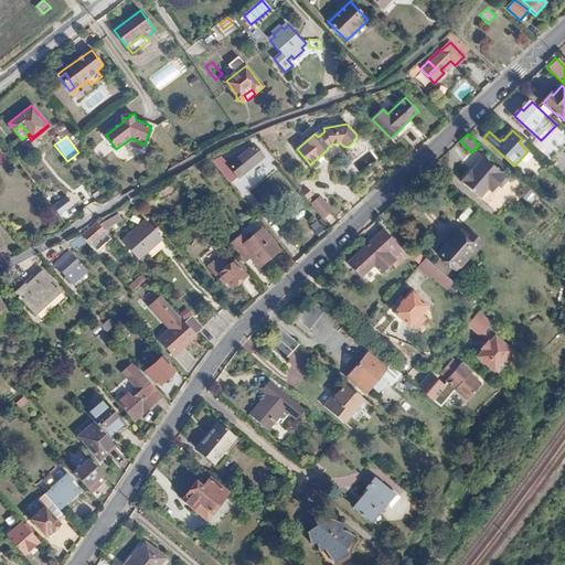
[(131,138),(124,144),(128,149),(132,146),(142,149),(145,145),(131,138)]
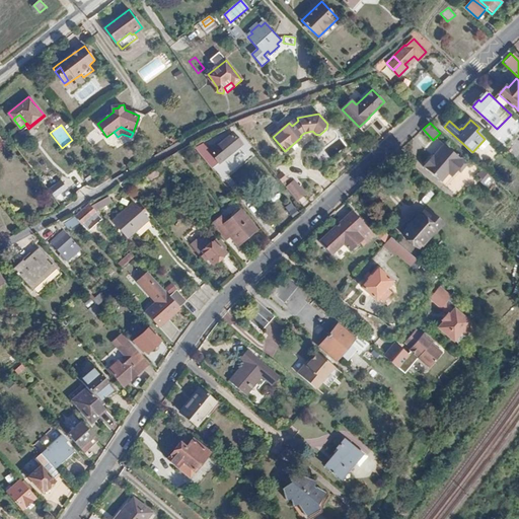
[(191,144),(209,165),(239,141),(230,131),(207,148),(201,140),(191,144)]
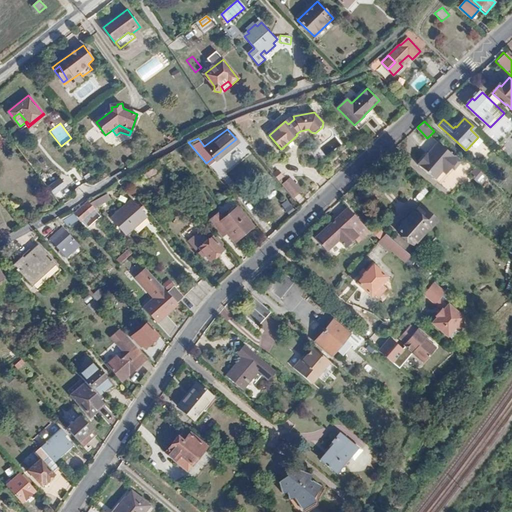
[(511,134),(498,144),(505,154),(511,148),(511,134)]
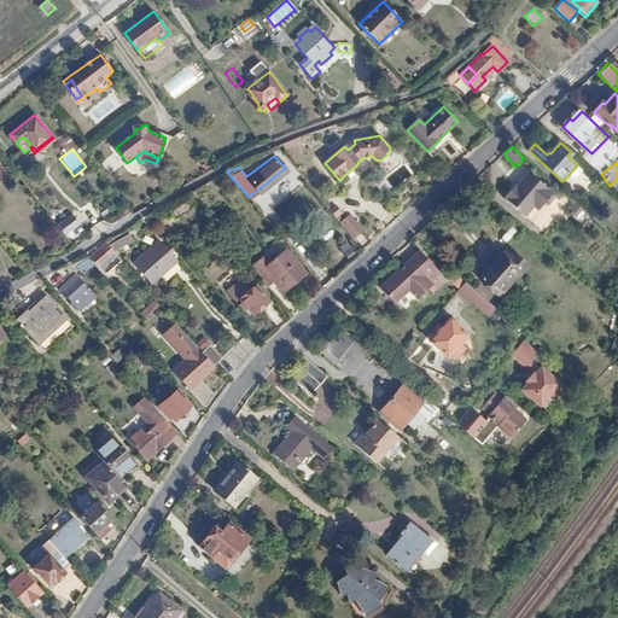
[(517,186),(536,203),(534,205),(537,209),(544,202),(547,204),(557,194),(529,170),(517,186)]
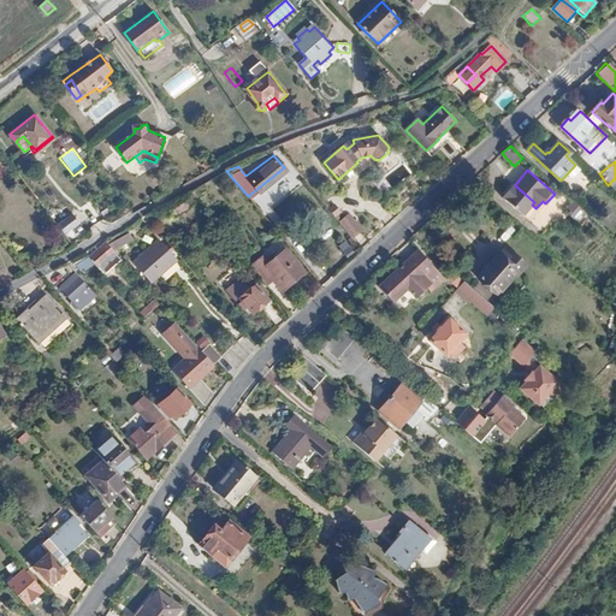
[(503,197),(523,215),(532,205),(534,202),(515,185),(514,184),(503,197)]
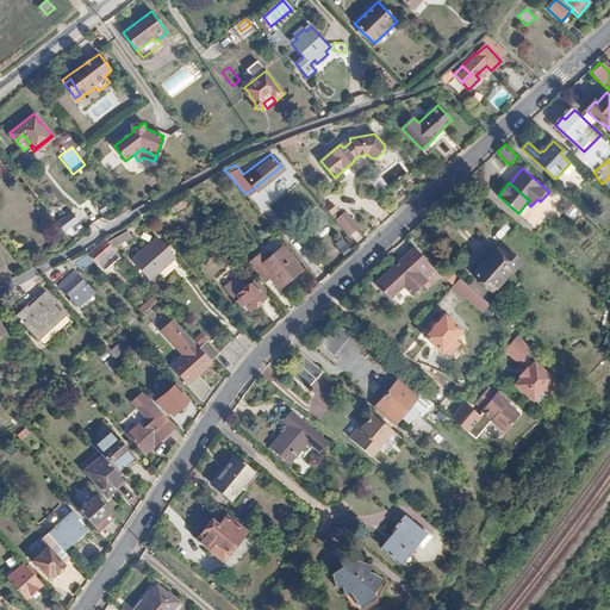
[(141,197),(128,204),(131,209),(143,201),(141,197)]
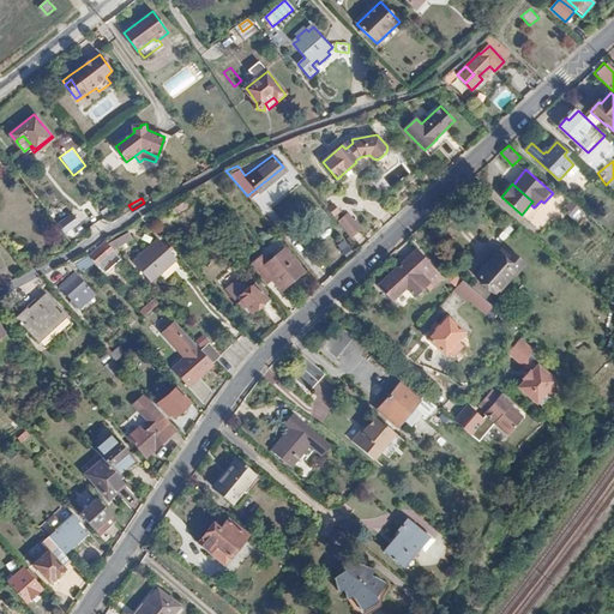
[(572,200),(565,209),(575,218),(583,210),(572,200)]
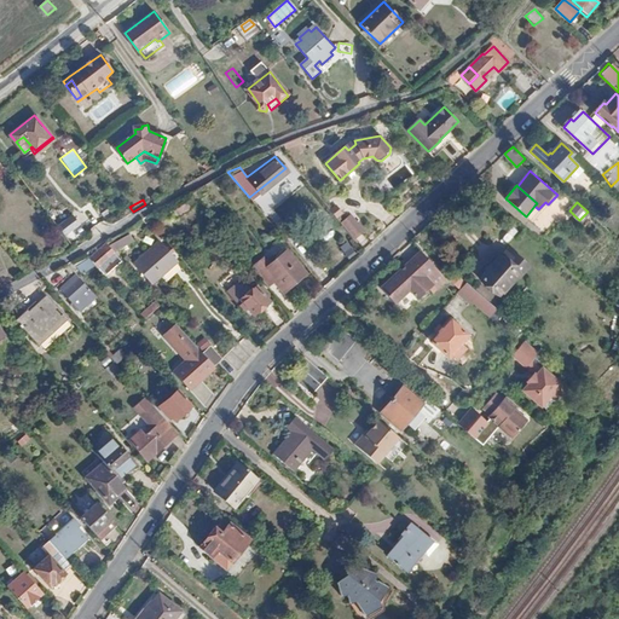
[(343,226),(356,242),(364,233),(352,219),(343,226)]
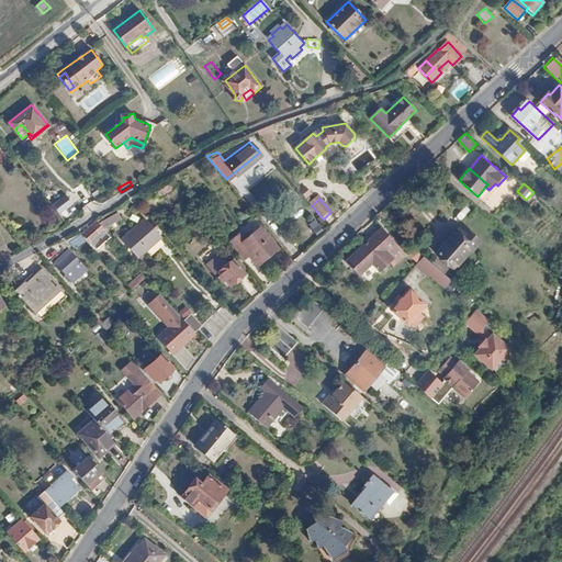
[(116,214),(100,224),(105,231),(121,221),(116,214)]
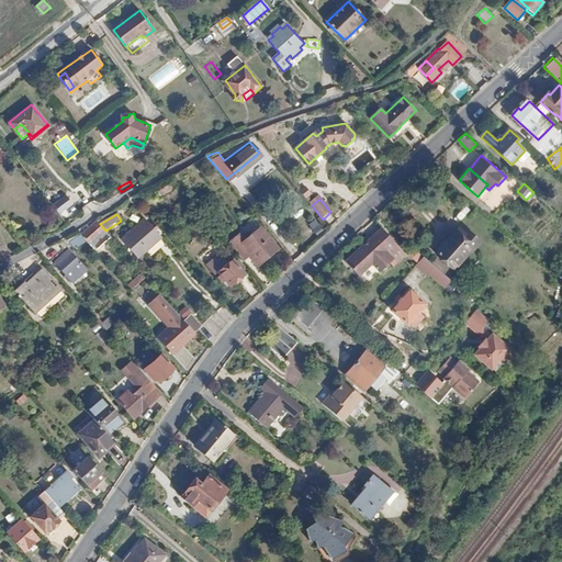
[(315,220),(307,224),(314,236),(321,232),(315,220)]
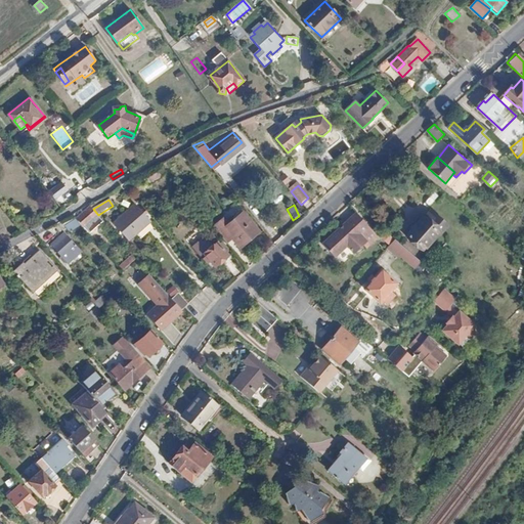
[(140,209),(118,228),(132,245),(155,225),(140,209)]
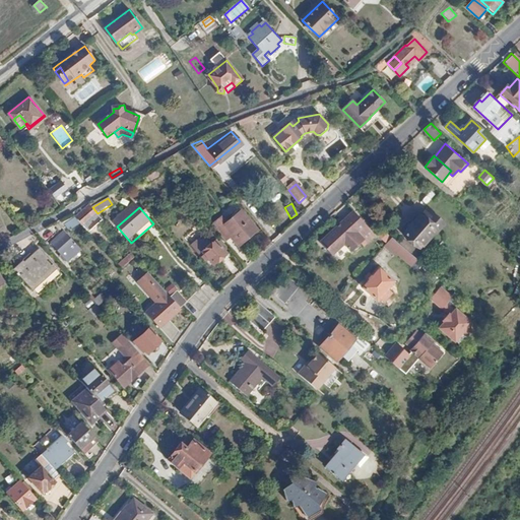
[(76,217),(83,224),(92,216),(85,209),(76,217)]
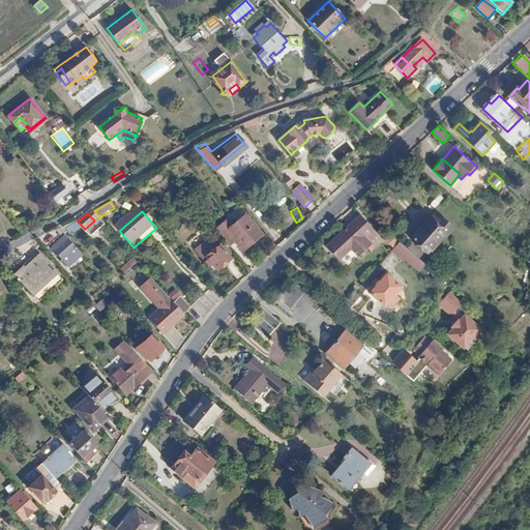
[(344,231),(327,247),(339,260),(351,248),(359,257),(369,247),(380,237),(380,236),(361,215),(350,226),(344,231)]
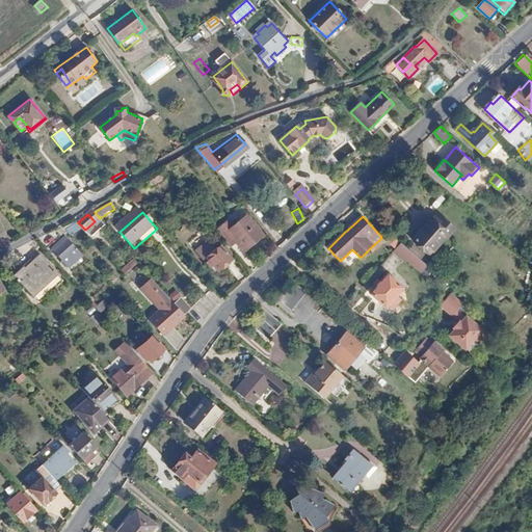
[(219,232),(228,242),(234,237),(238,241),(244,249),(263,235),(248,217),(236,228),(231,222),(219,232)]
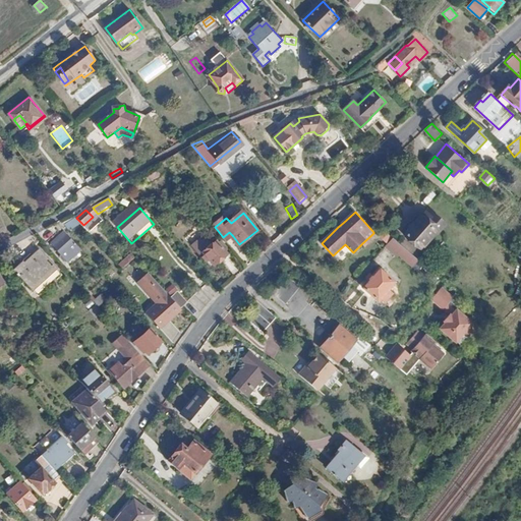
[(93,217),(83,225),(89,231),(98,223),(93,217)]
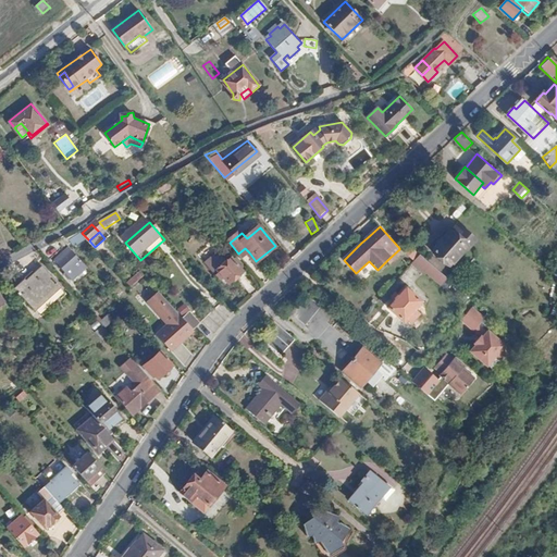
[(450,232),(432,252),(441,259),(443,258),(449,264),(465,247),(458,240),(459,239),(450,232)]
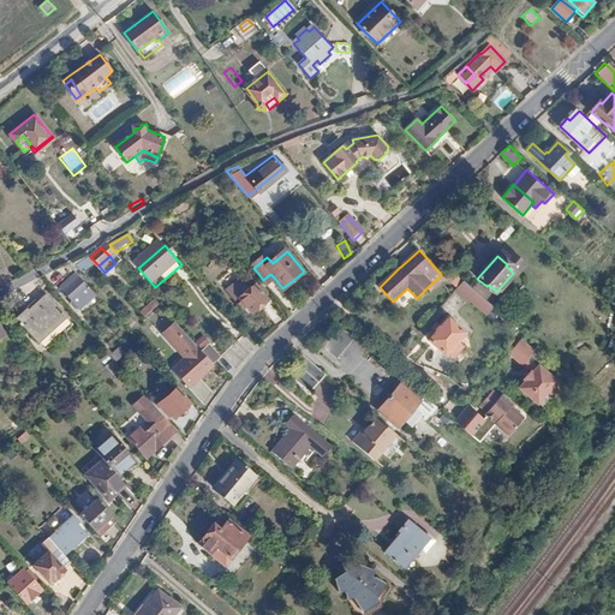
[(78,268),(83,274),(89,269),(88,268),(94,262),(90,257),(78,268)]
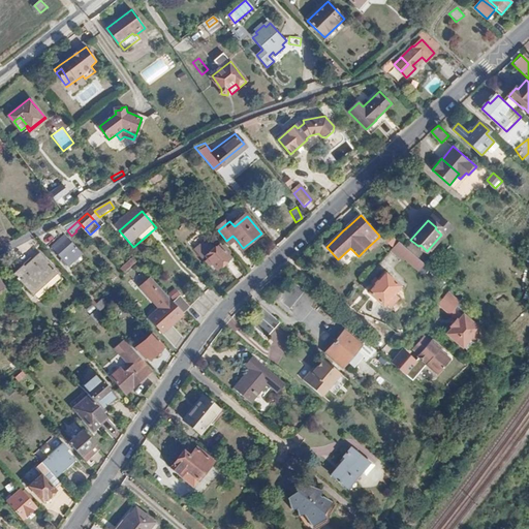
[(340,227),(343,230),(349,225),(346,222),(340,227)]
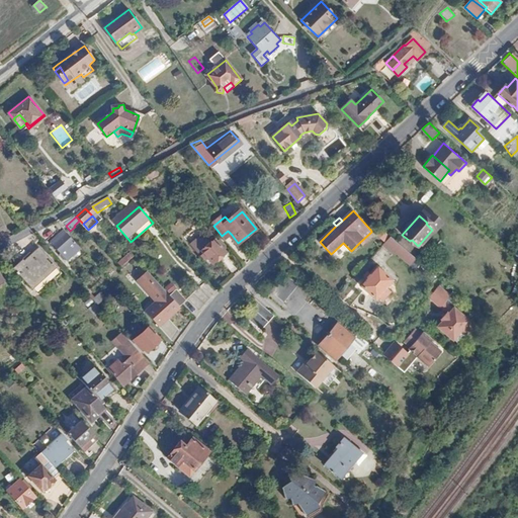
[(52,243),(68,262),(82,250),(65,231),(52,243)]
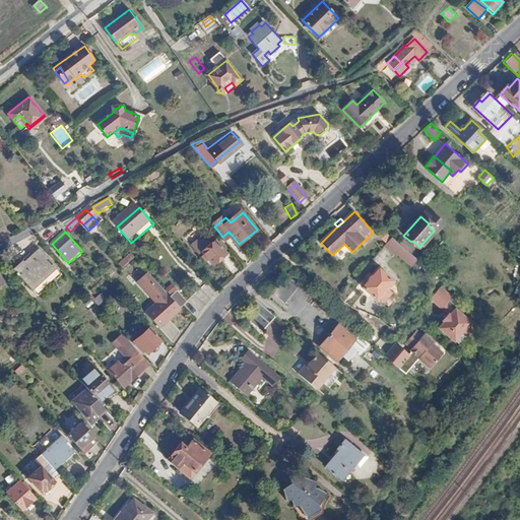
[(229,232),(222,237),(226,241),(233,236),(229,232)]
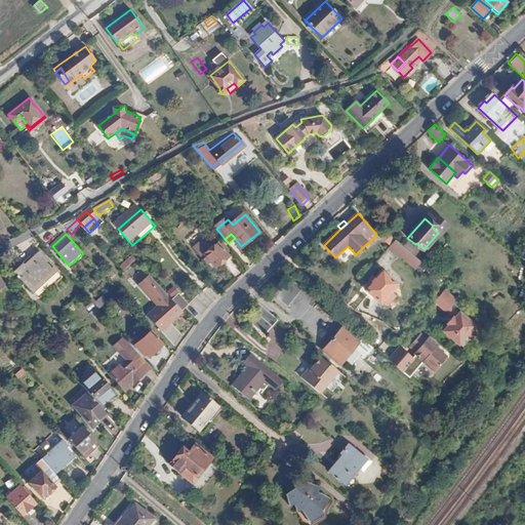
[(376,235),(365,245),(368,248),(379,238),(376,235)]
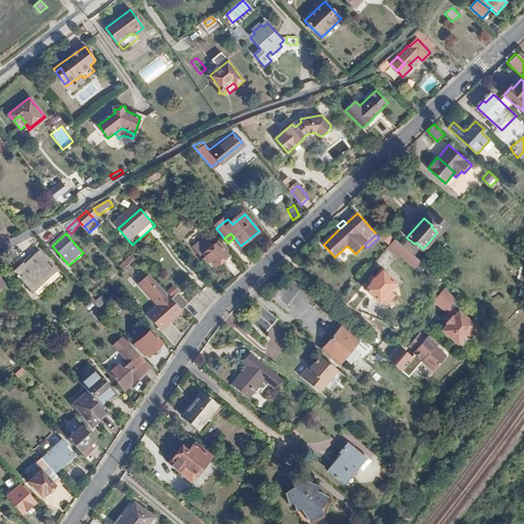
[(389,249),(398,257),(399,255),(413,267),(420,261),(396,241),(389,249)]
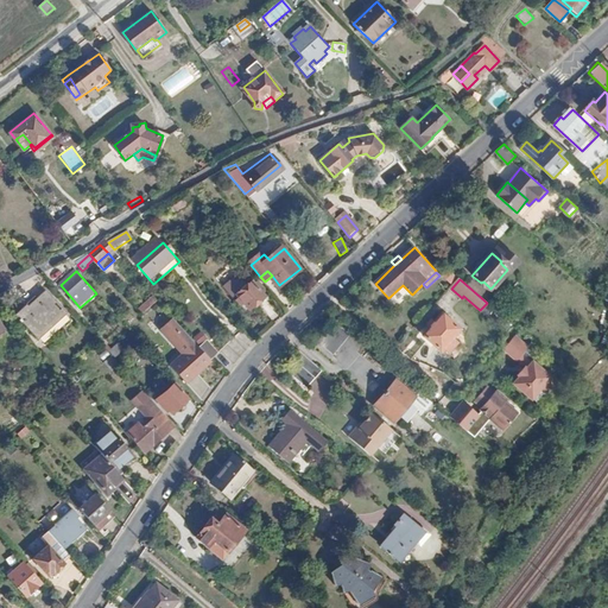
[(143,282),(127,296),(131,301),(146,286),(143,282)]
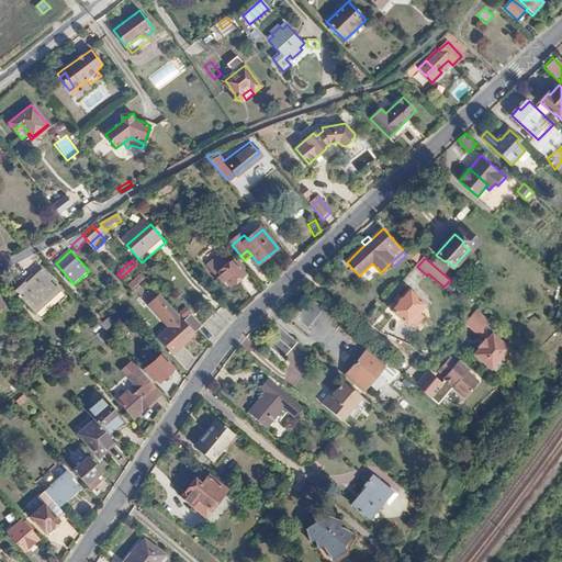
[(234,260),(220,272),(231,285),(246,273),(234,260)]
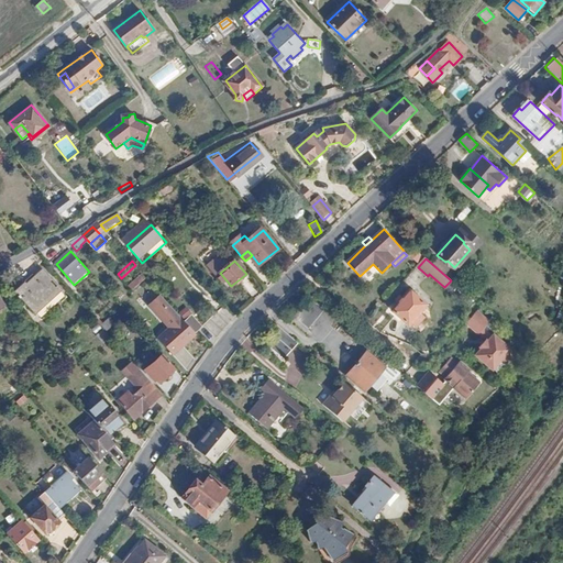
[(43,271),(17,293),(37,319),(65,297),(43,271)]
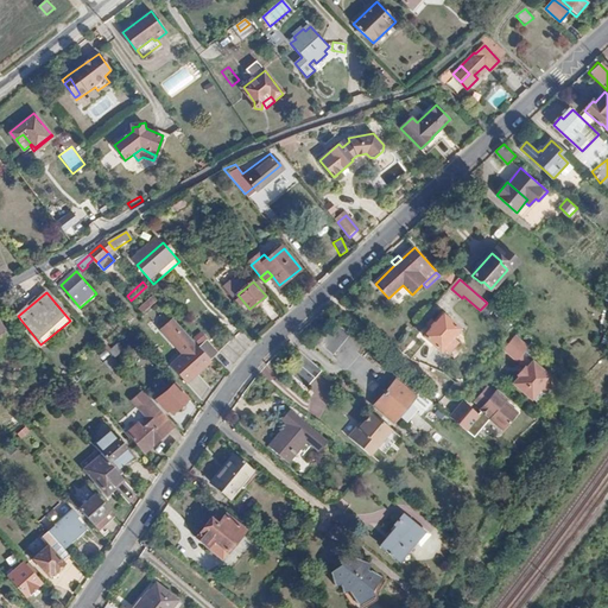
[(151,296),(137,308),(141,314),(156,302),(151,296)]
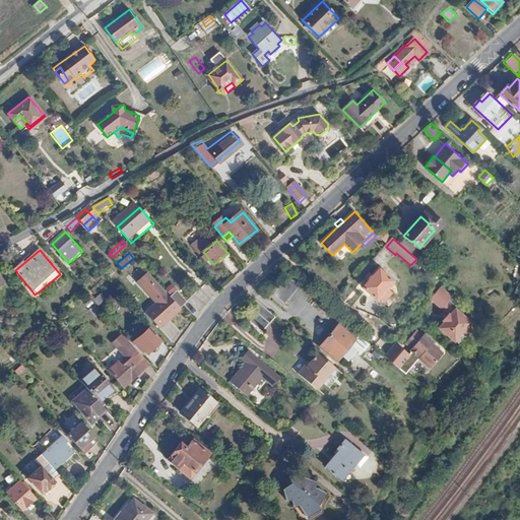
[(378,269),(362,287),(377,301),(380,298),(387,289),(393,282),(378,269)]
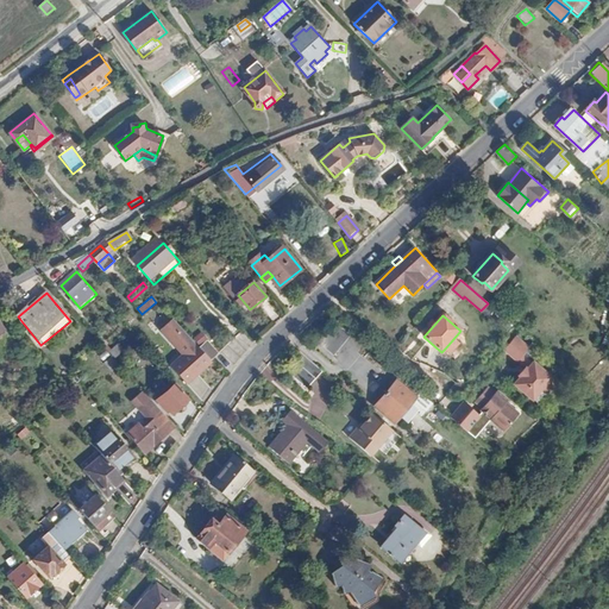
[(319,341),(336,356),(353,336),(337,321),(319,341)]
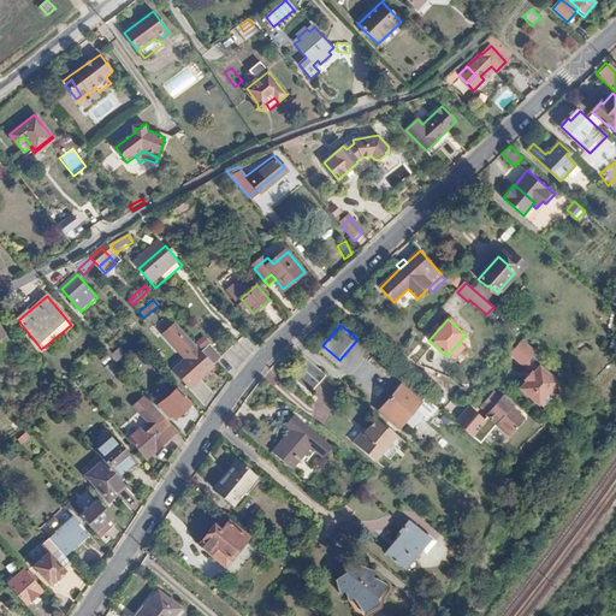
[(203,336),(195,343),(202,350),(209,343),(203,336)]
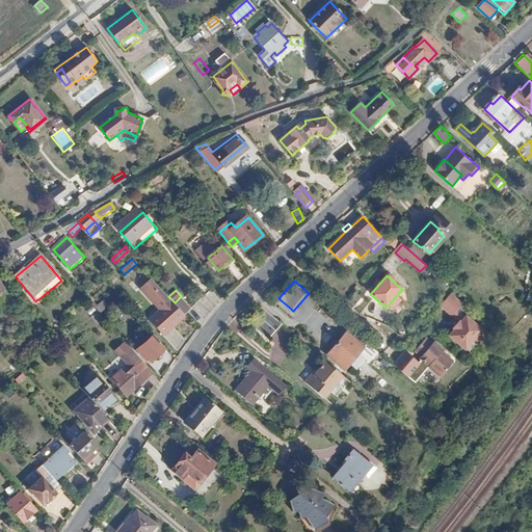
[(0,308),(12,298),(6,292),(4,293),(7,296),(0,301),(0,308)]
